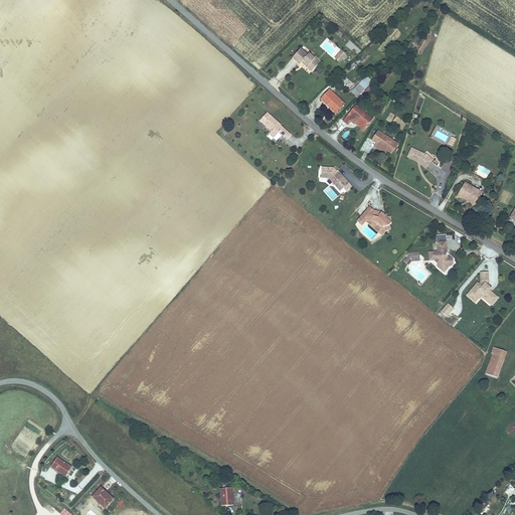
[(356,53),(359,50),(350,40),(346,44),(356,53)]
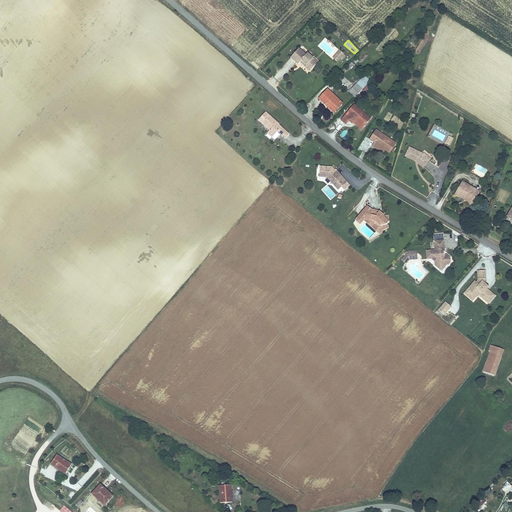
[(305,53),(299,46),(290,56),(297,63),(299,61),(308,70),(314,64),(309,59),(313,56),(307,51),(305,53)]
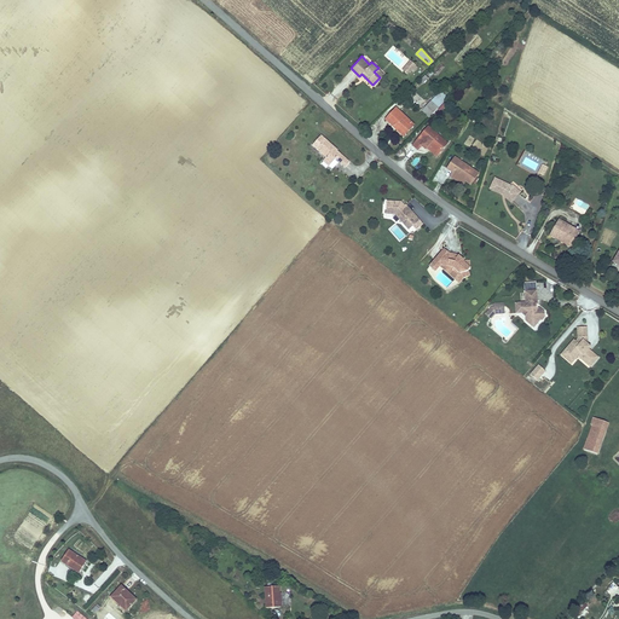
[(417,65),(409,58),(401,67),(406,73),(410,69),(412,70),(417,65)]
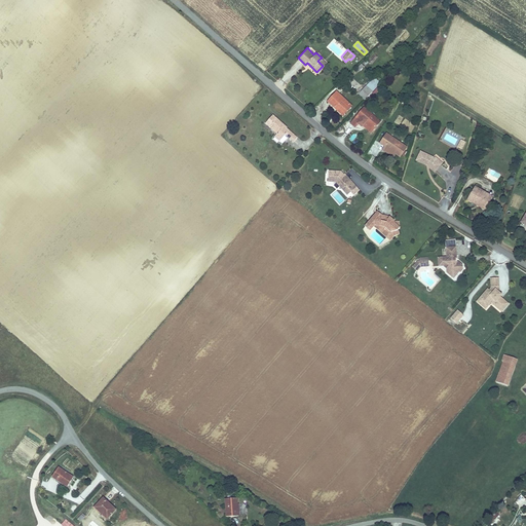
[(372,92),(379,85),(373,79),(366,86),(372,92)]
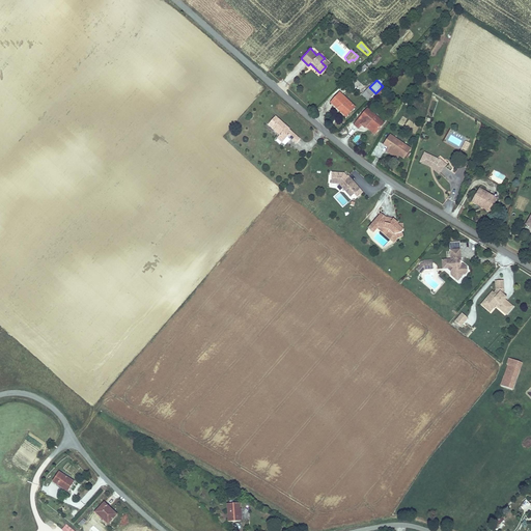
[(368,102),(375,93),(369,87),(362,94),(368,102)]
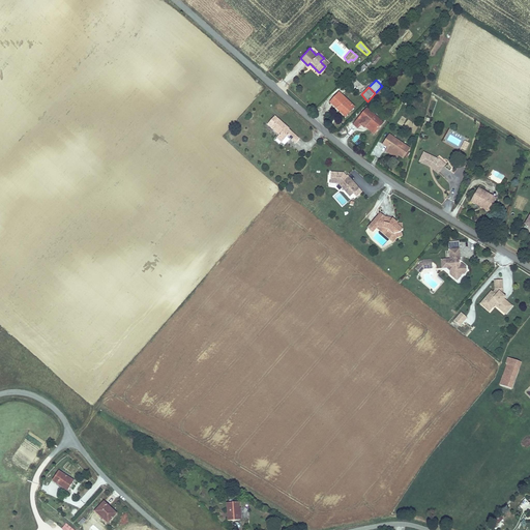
[(339,93),(329,101),(345,116),(353,107),(339,93)]
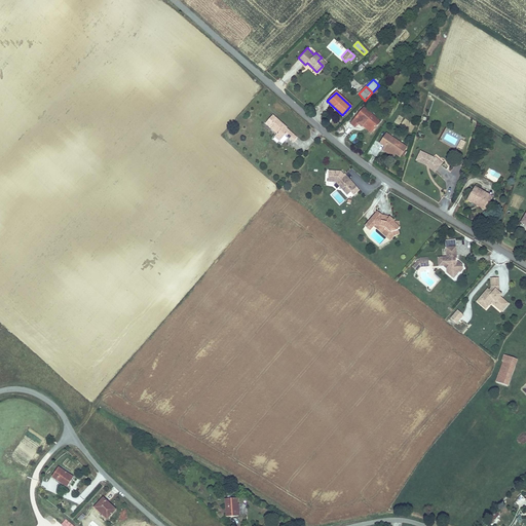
[(365,123),(372,129),(380,121),(364,108),(351,122),(354,126),(358,123),(362,126),(363,125),(365,123)]
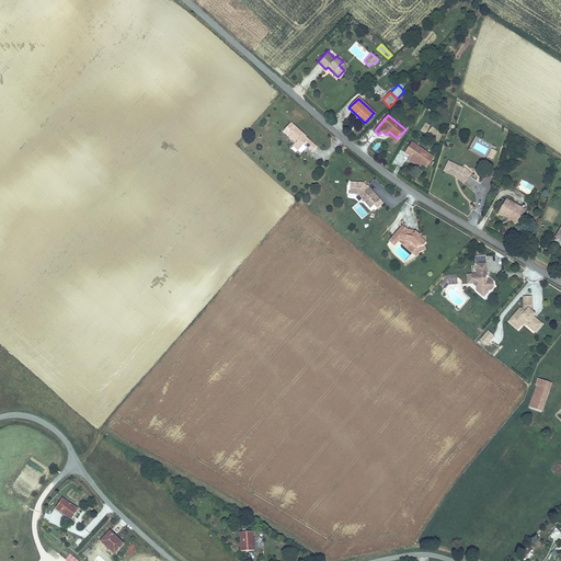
[(305,134),(297,127),(290,135),(293,137),(292,138),(297,144),(295,146),(300,151),(306,144),(315,151),(319,147),(304,135),(305,134)]
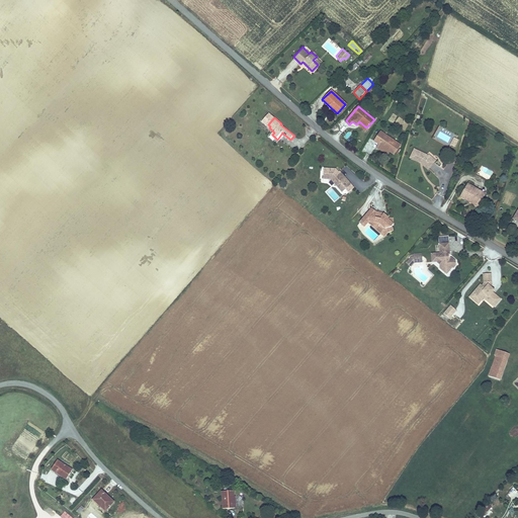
[(364,130),(366,127),(359,121),(357,123),(364,130)]
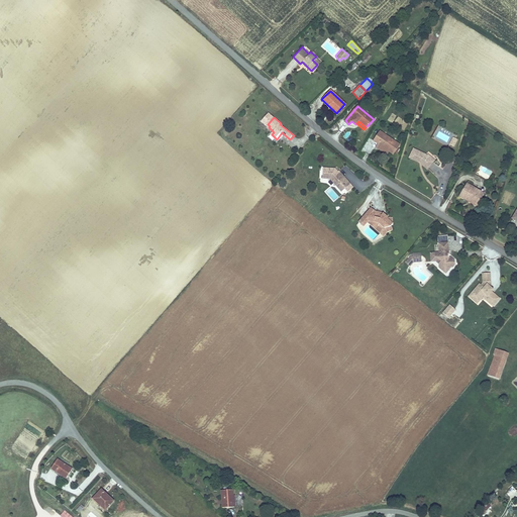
[(384,145),(389,148),(394,151),(399,142),(379,130),(374,138),(378,141),(377,143),(383,147),(384,145)]
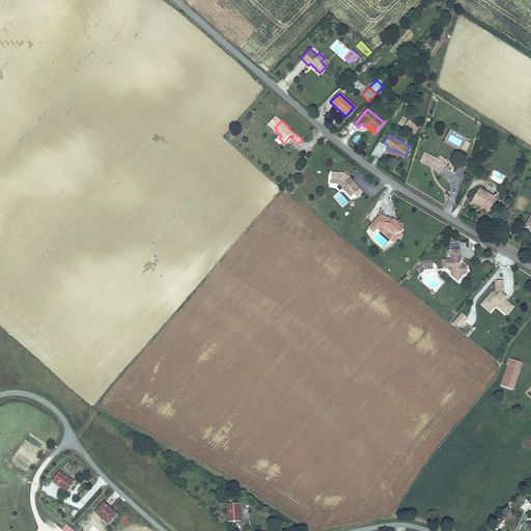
[(397,157),(399,152),(394,149),(393,151),(387,147),(385,149),(397,157)]
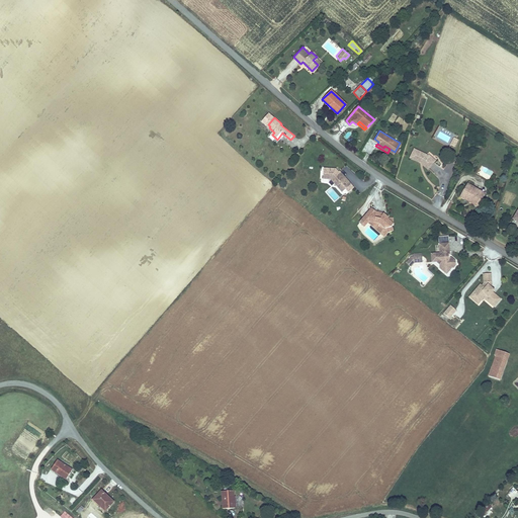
[(457,159),(460,147),(455,145),(455,147),(452,146),(449,156),(457,159)]
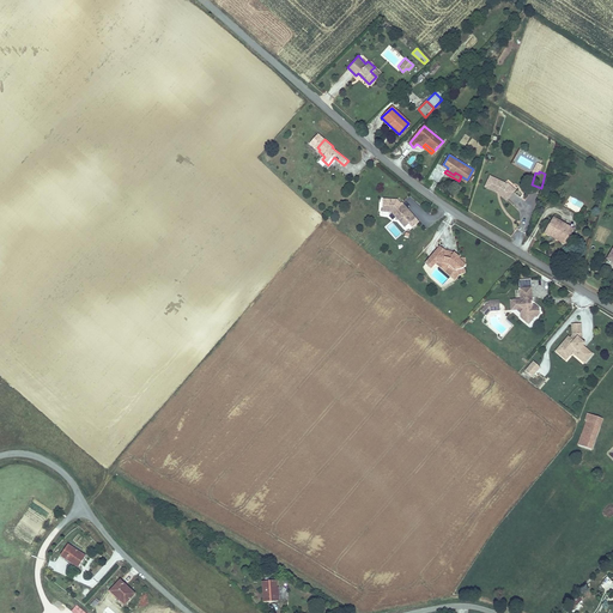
[(503,182),(491,176),(485,186),(496,192),(507,200),(514,192),(505,183),(503,182)]
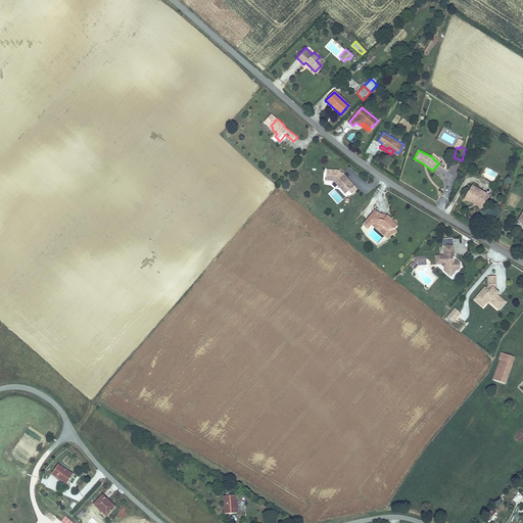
[(432,155),(431,156),(438,163),(439,161),(432,155)]
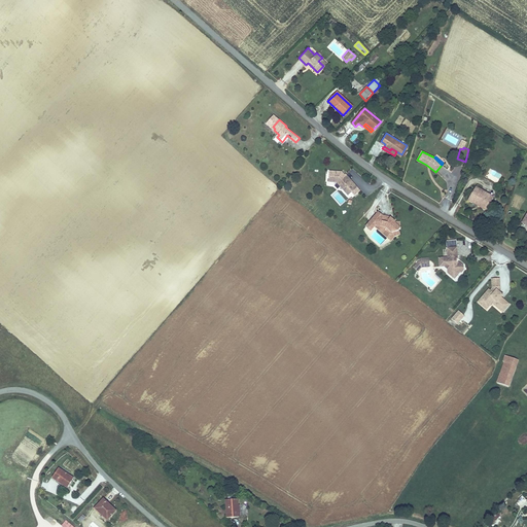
[(496,183),(501,175),(491,169),(486,177),(496,183)]
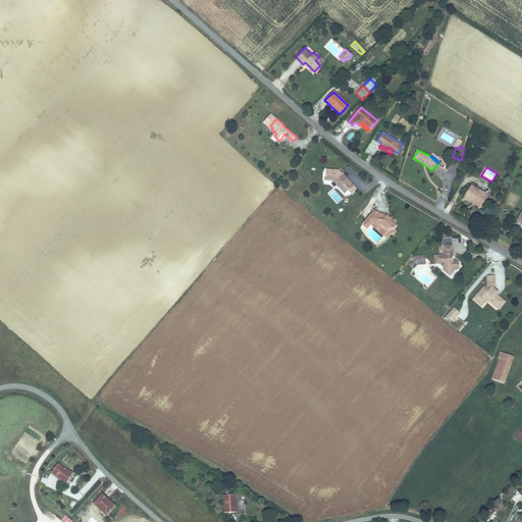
[(327,171),(327,181),(335,181),(342,190),(345,187),(350,193),(352,196),(358,191),(350,180),(348,181),(343,175),(340,171),(327,171)]
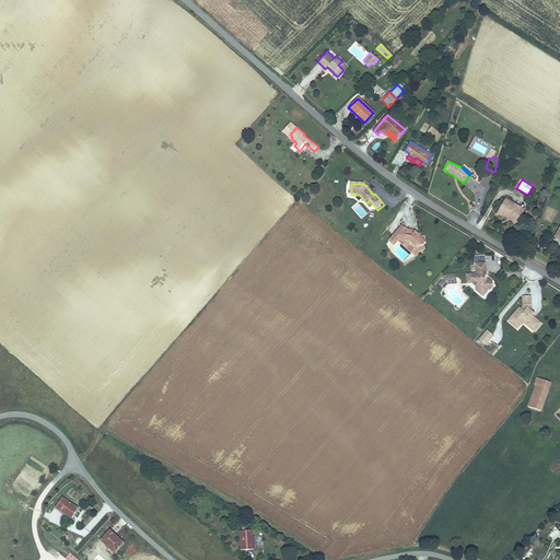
[(525,211),(505,199),(497,212),(501,214),(503,212),(517,222),(525,211)]
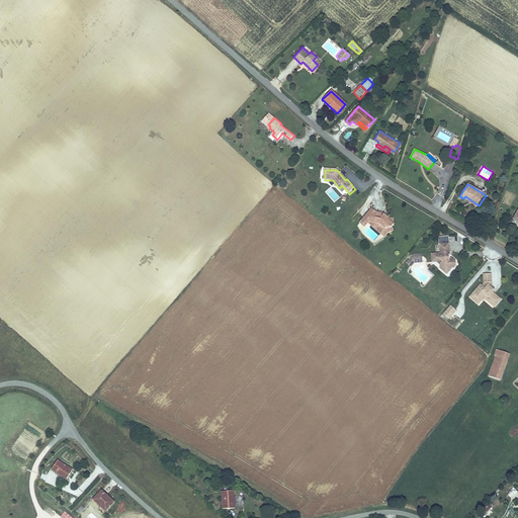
[(465,196),(463,198),(478,207),(479,205),(465,196)]
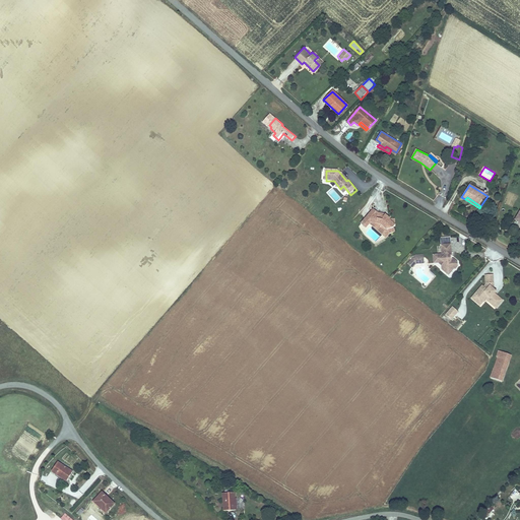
[(375,212),(362,226),(367,231),(371,226),(372,225),(383,226),(382,230),(386,235),(389,234),(390,238),(395,237),(393,232),(396,229),(390,223),(391,222),(386,218),(379,216),(375,212)]
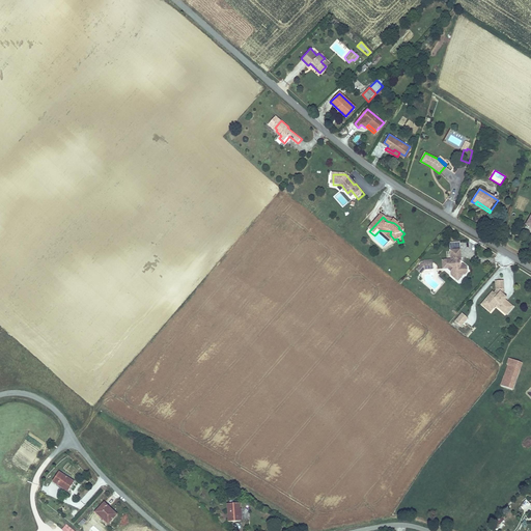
[(394,247),(398,243),(397,239),(394,240),(390,234),(391,231),(380,230),(379,231),(394,247)]
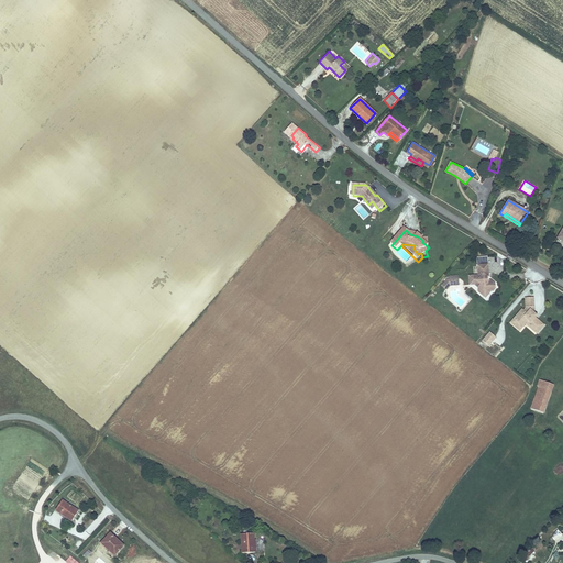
[(479,296),(483,299),(484,297),(488,297),(489,299),(492,296),(492,293),(497,288),(493,285),(489,285),(489,282),(490,282),(489,269),(479,269),(479,279),(471,280),(471,289),(476,289),(479,293),(479,296)]
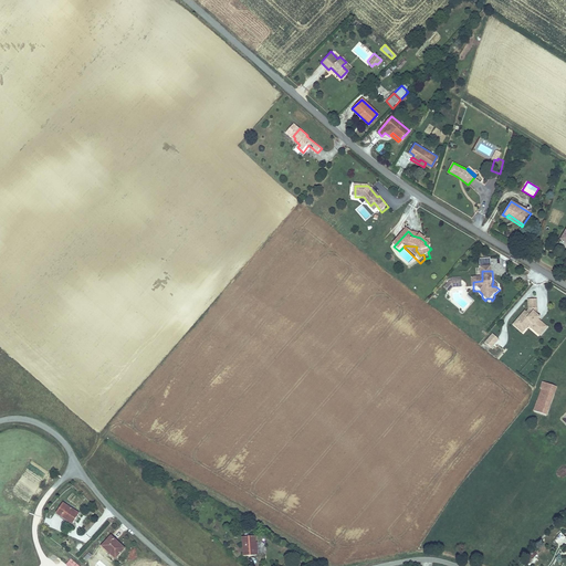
[(451,285),(446,292),(450,296),(454,292),(459,292),(458,285),(451,285)]
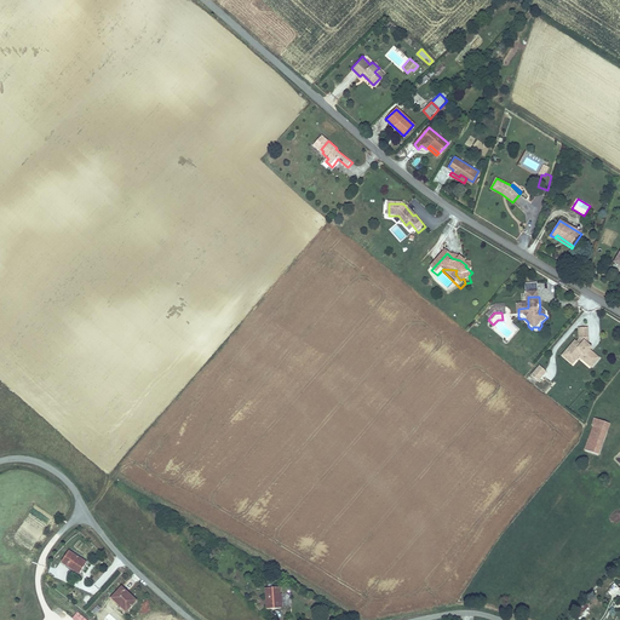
[(583,333),(583,340),(580,343),(567,357),(575,365),(579,361),(591,372),(600,363),(590,355),(587,351),(590,349),(589,348),(589,333),(583,333)]
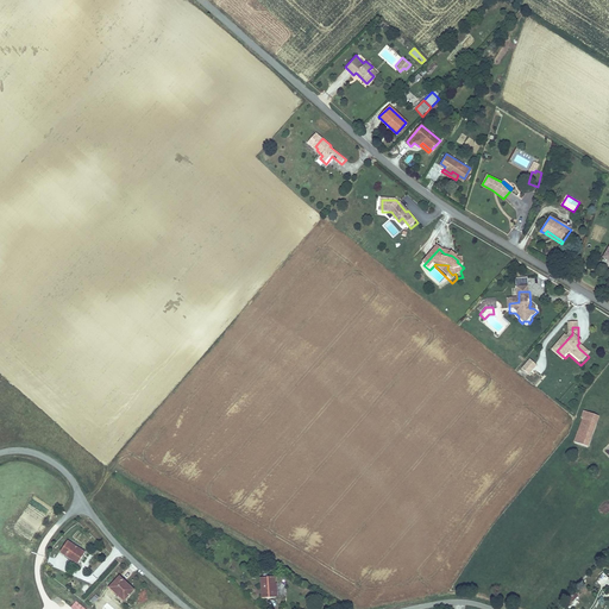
[(557,351),(570,337),(569,334),(552,353),(563,362),(565,358),(557,351)]
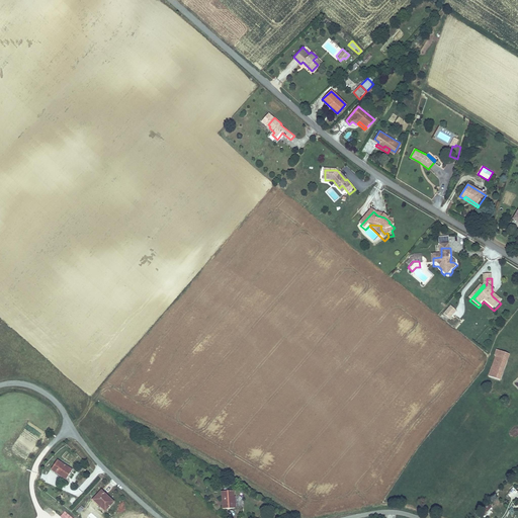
[(457,315),(451,311),(445,319),(450,323),(457,315)]
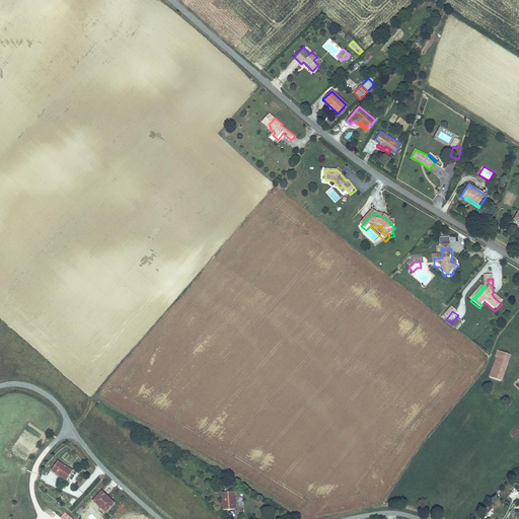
[(495,355),(508,360),(510,354),(495,349),(492,355),(495,355)]
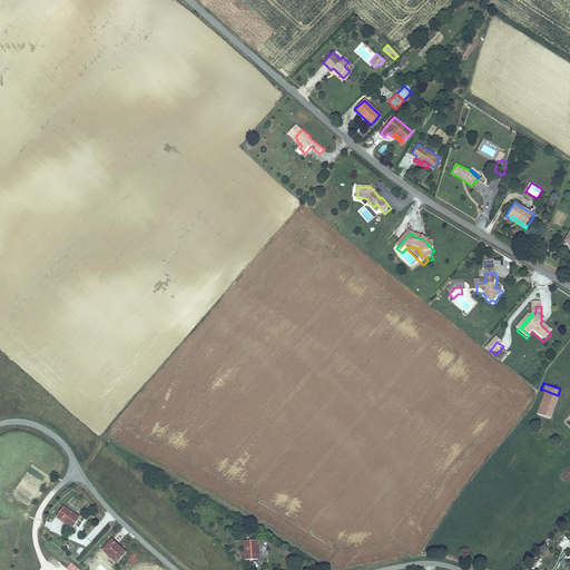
[(558,395),(543,390),(536,413),(550,418),(558,395)]
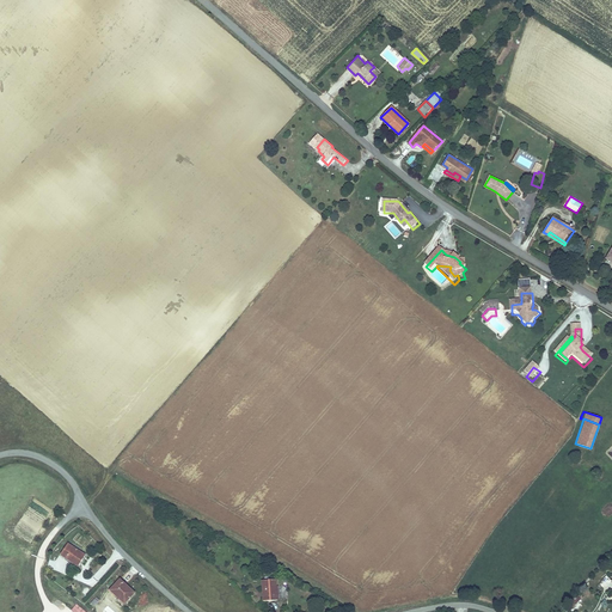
[(89,555),(71,543),(63,555),(80,565),(89,555)]
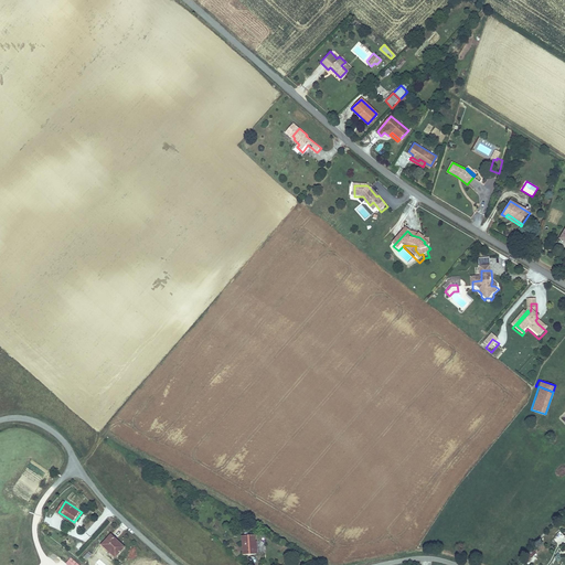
[(255,534),(241,534),(242,554),(256,553),(255,534)]
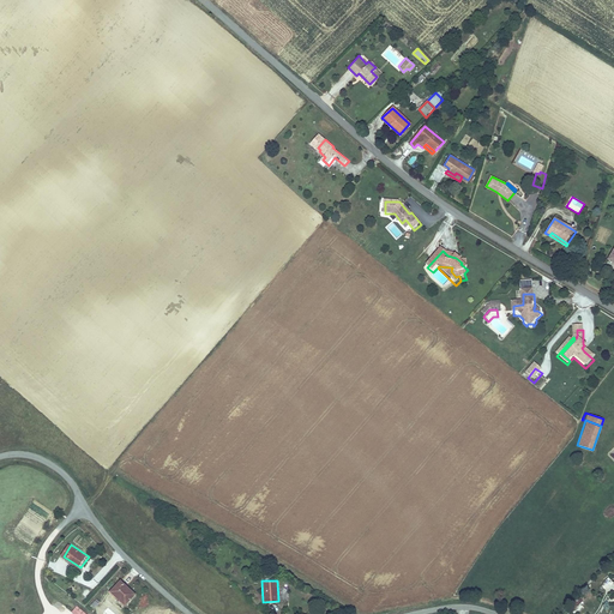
[(137,599),(122,585),(113,596),(127,608),(137,599)]
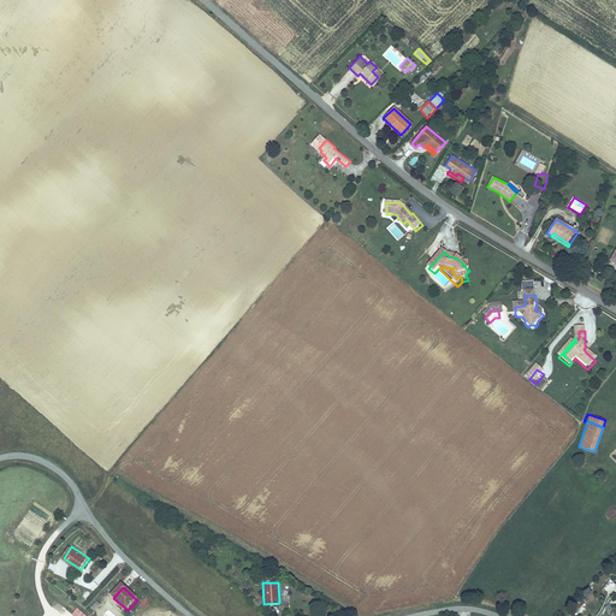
[(576,600),(569,609),(574,612),(581,604),(576,600)]
